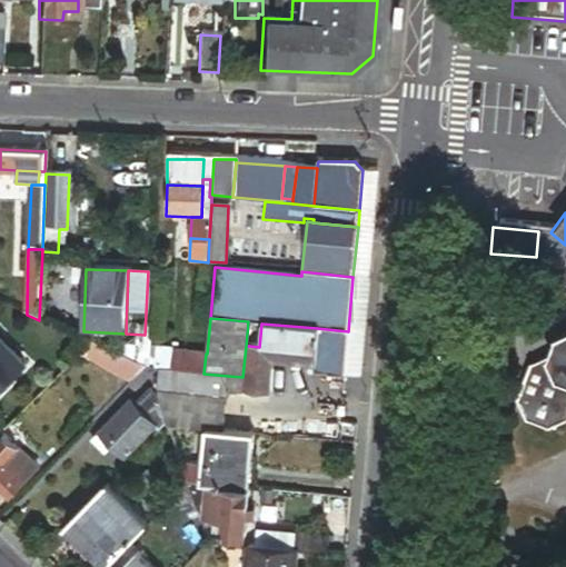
[(344,377),(348,331),(317,328),(261,324),(259,347),(249,346),(246,378),(270,380),(271,364),(314,368),(313,374),(344,377)]
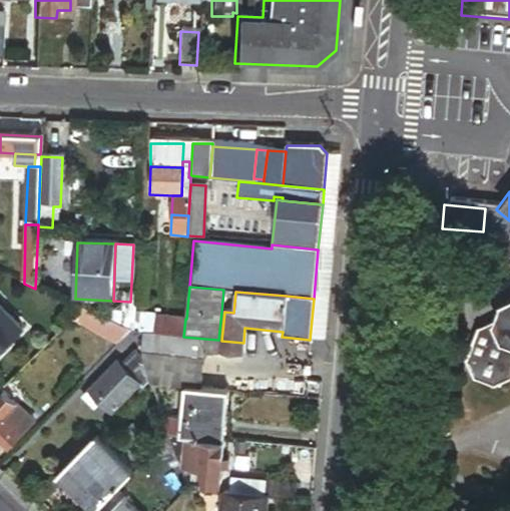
[(509,301),(495,308),(487,328),(470,337),(462,364),(466,382),(490,392),(505,383),(509,370),(509,301)]
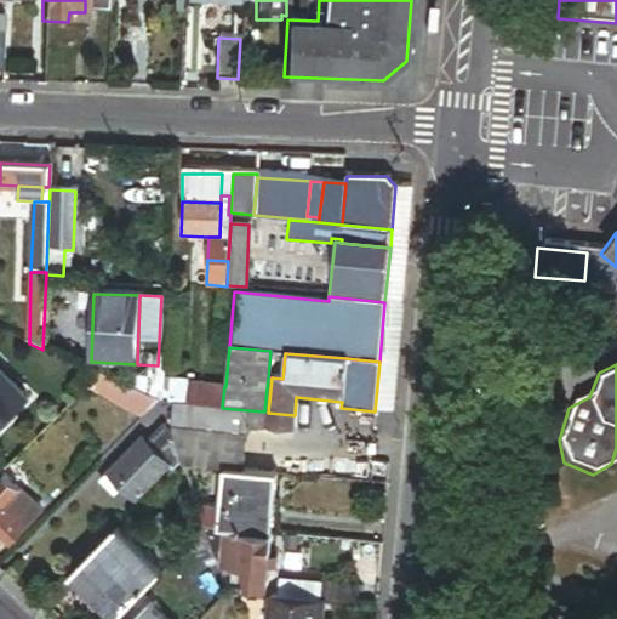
[(163,402),(163,392),(163,368),(152,367),(150,381),(135,380),(135,390),(158,399),(163,402)]
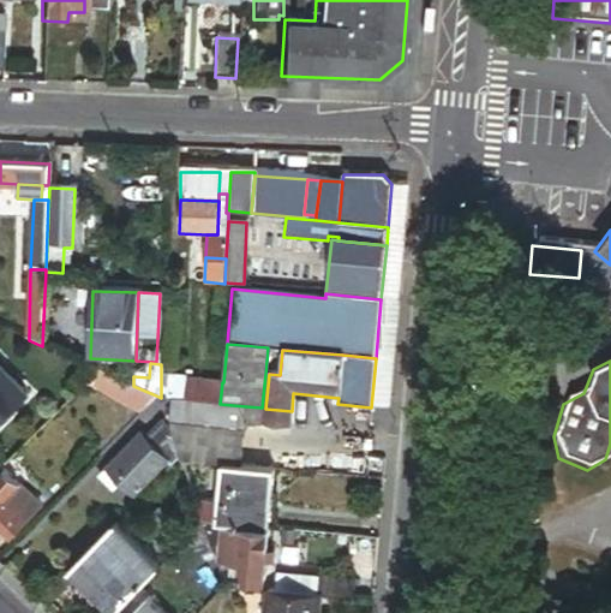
[(84,382),(96,370),(84,364),(72,375),(83,385),(84,382)]
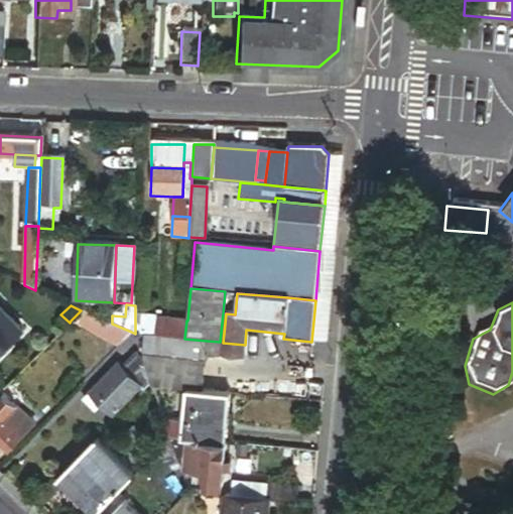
[(71,320),(117,346),(120,343),(131,332),(112,324),(81,310),(71,320)]
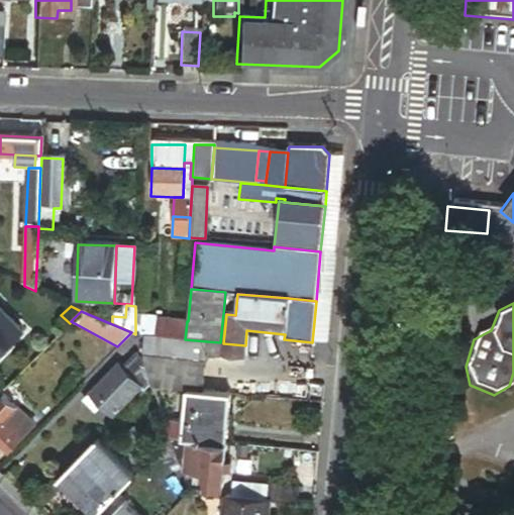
[(0,353),(20,333),(5,317),(0,322),(0,353)]
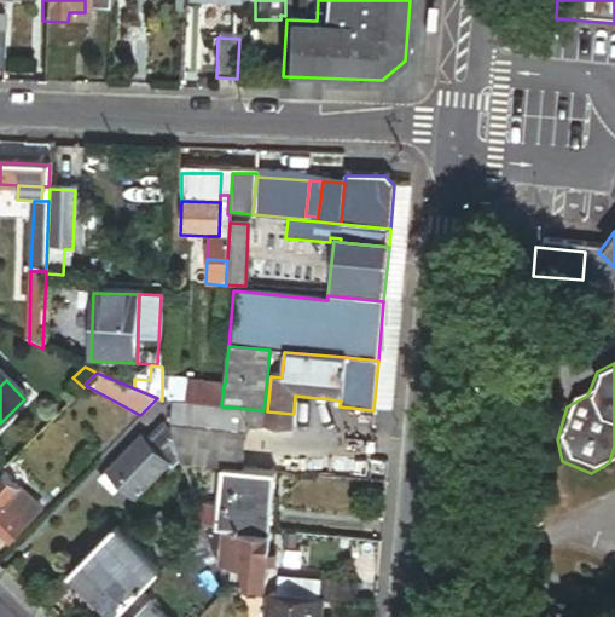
[(221,407),(224,385),(186,382),(185,395),(185,403),(221,407)]
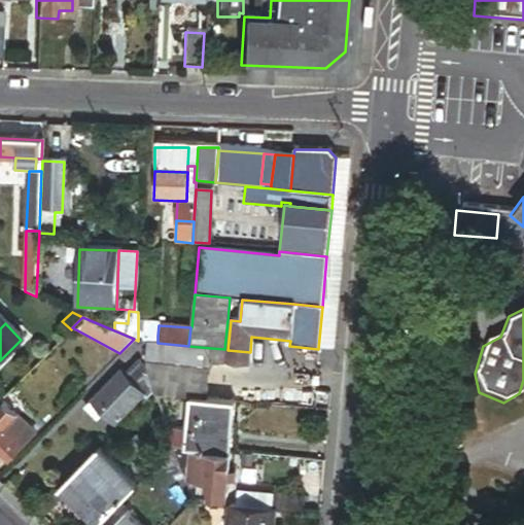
[(134,339),(123,350),(137,366),(144,364),(138,341),(134,339)]
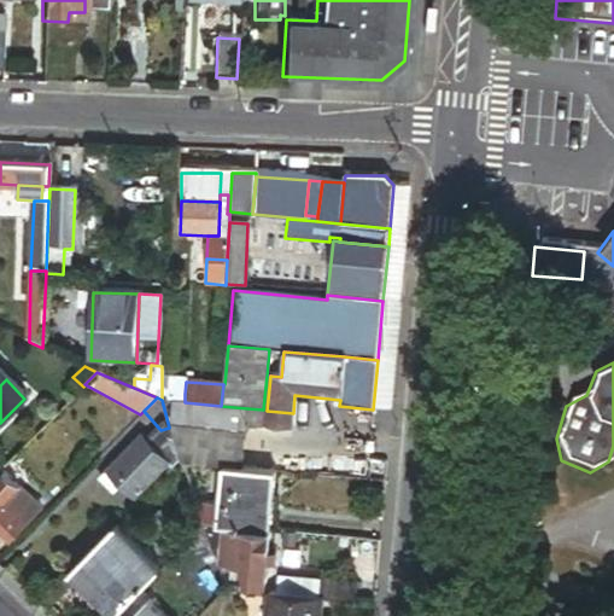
[(162,400),(169,428),(171,436),(179,460),(180,464),(222,468),(241,470),(245,430),(170,424),(173,401),(162,400)]
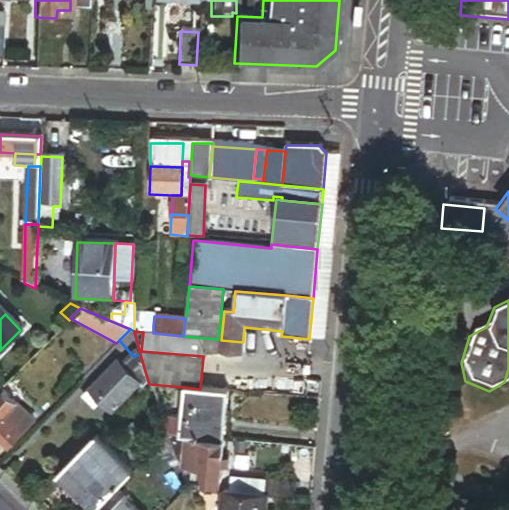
[(205,338),(183,336),(153,333),(148,332),(143,332),(141,351),(203,356),(204,351),(205,338)]
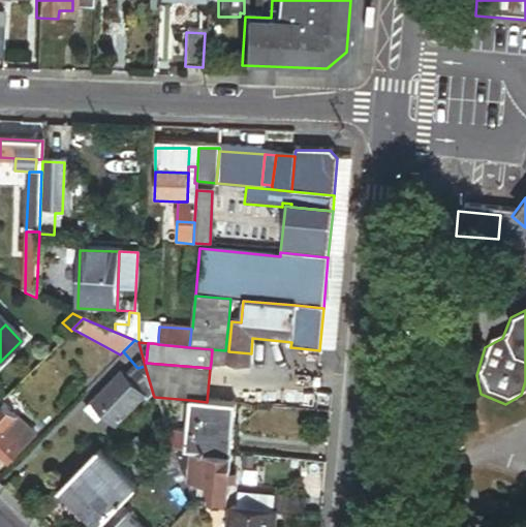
[(225,350),(212,349),(211,363),(224,364),(225,350)]
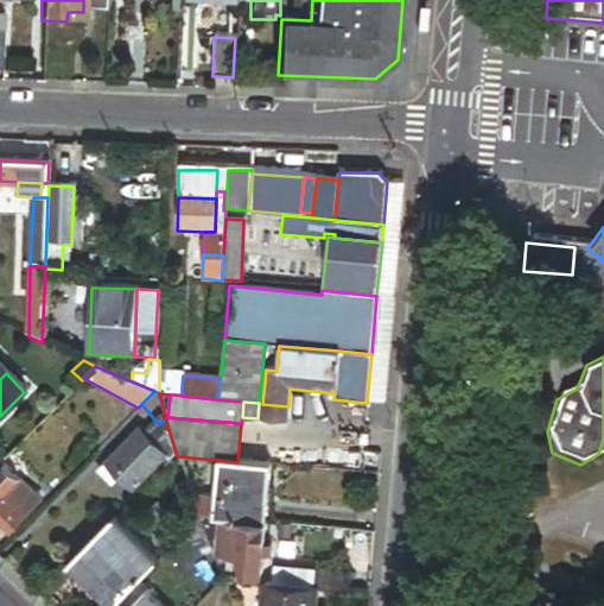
[(287,422),(288,406),(262,404),(261,420),(287,422)]
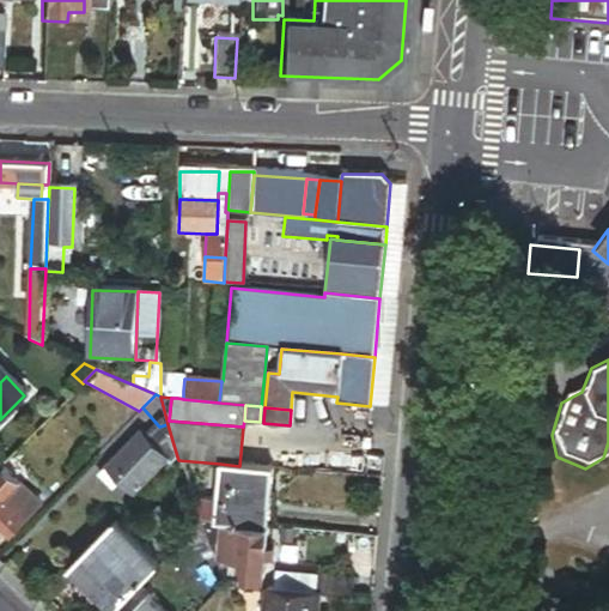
[(148,425),(140,434),(166,461),(170,464),(177,457),(170,433),(160,439),(148,425)]
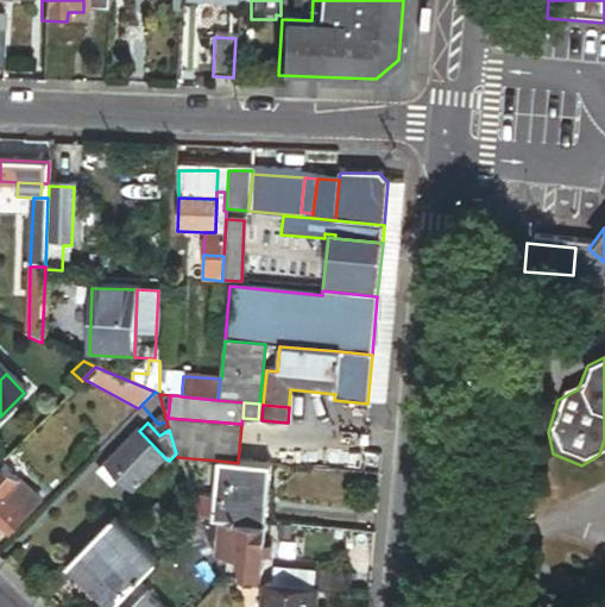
[(165,458),(139,431),(105,465),(131,492),(165,458)]
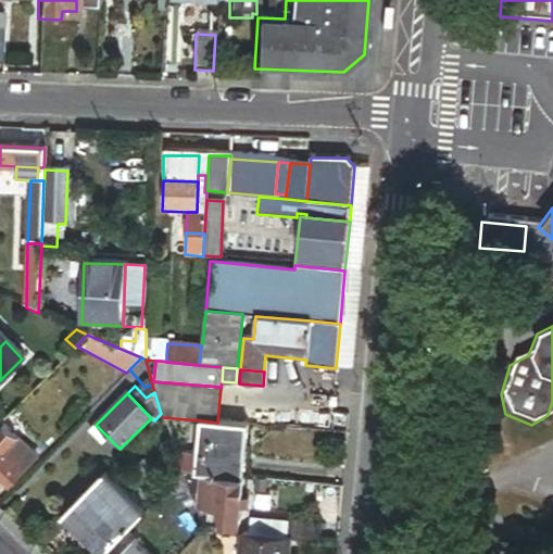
[(175,480),(181,474),(181,473),(175,453),(162,417),(161,414),(154,420),(175,480)]
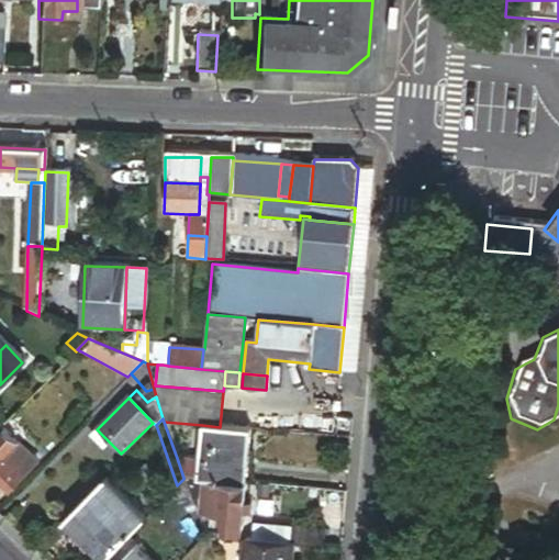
[(245,483),(250,429),(220,427),(202,425),(200,460),(198,479),(245,483)]
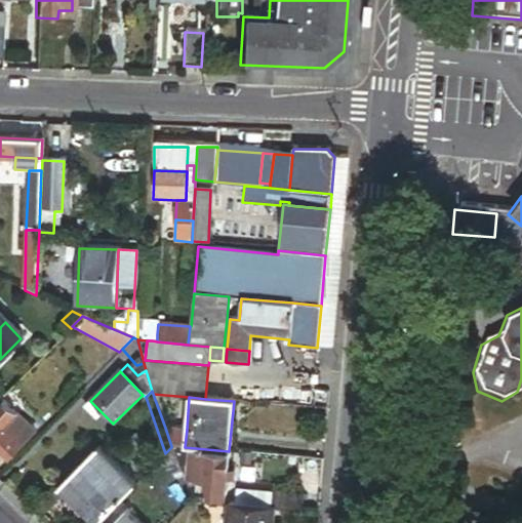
[(9,417),(11,418),(16,413),(3,401),(0,404),(0,427),(1,426),(9,417)]
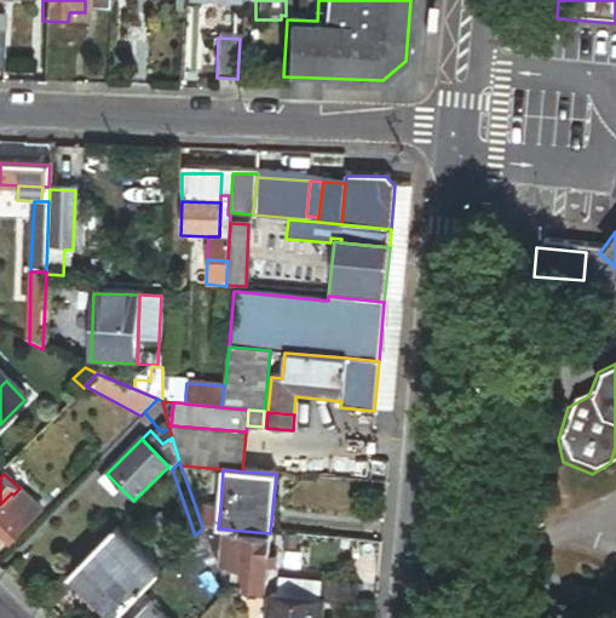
[(27,508),(13,495),(11,493),(1,503),(17,519),(27,508)]
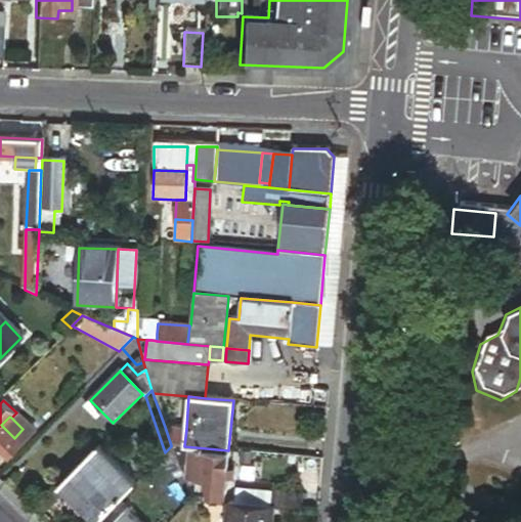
[(14,438),(1,425),(0,426),(0,452),(7,460),(33,433),(26,426),(23,429),(14,438)]
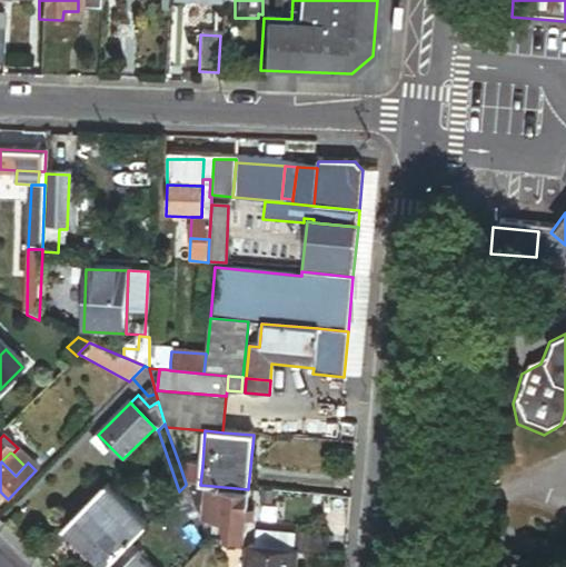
[(202,466),(179,464),(186,484),(200,485),(202,466)]
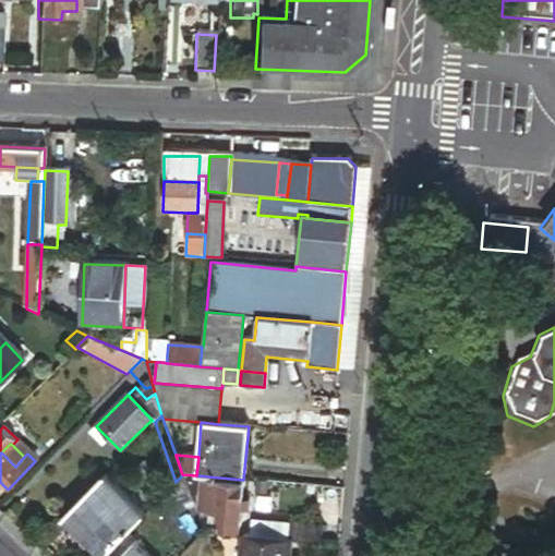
[(147,511),(106,472),(67,512),(107,553),(147,511)]
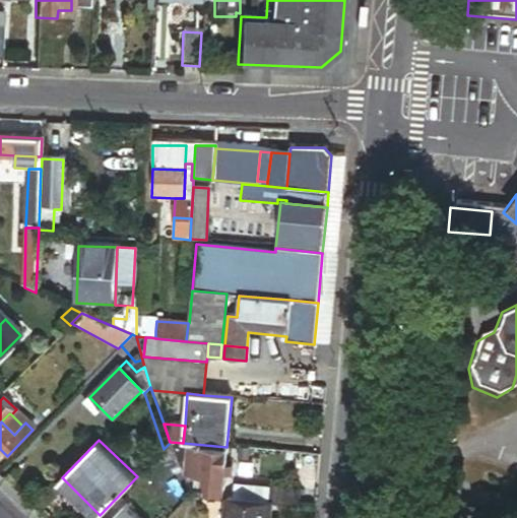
[(172,470),(179,467),(178,464),(170,443),(164,449),(172,470)]
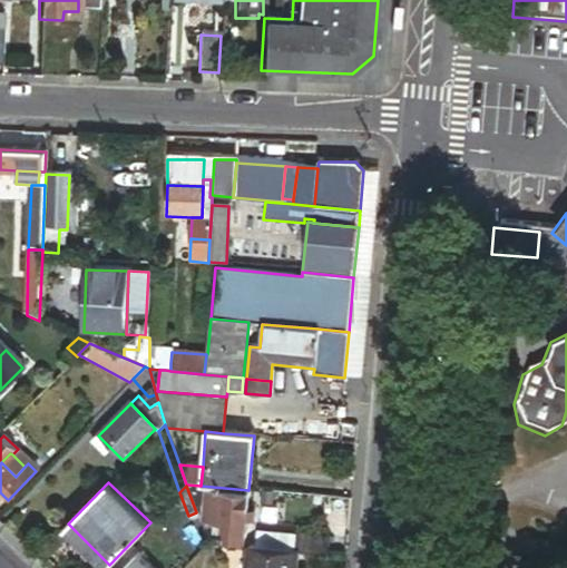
[(201,488),(186,486),(195,509),(198,509),(201,488)]
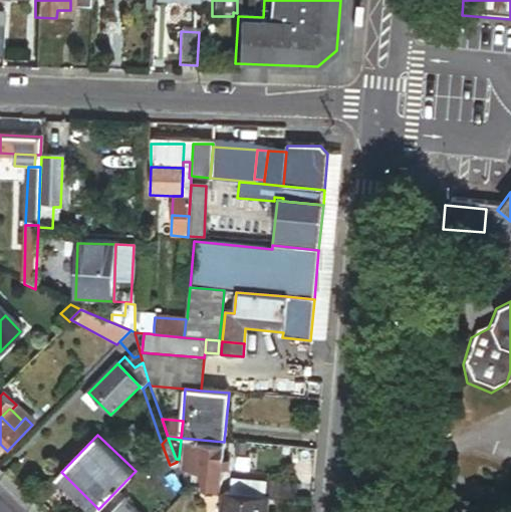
[(220,487),(224,444),(184,440),(182,466),(201,468),(199,485),(220,487)]
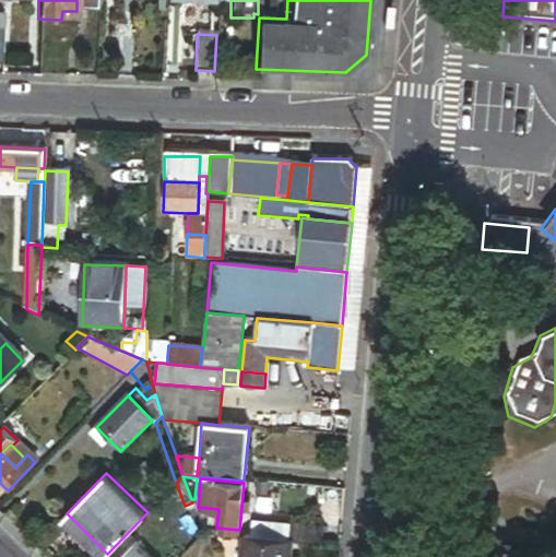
[(285,541),(286,524),(250,521),(248,536),(285,541)]
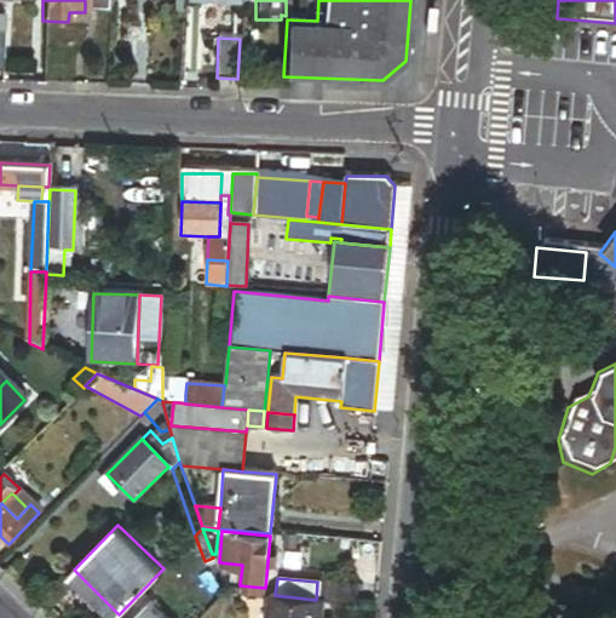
[(317,582),(316,600),(322,600),(353,602),(356,585),(317,582)]
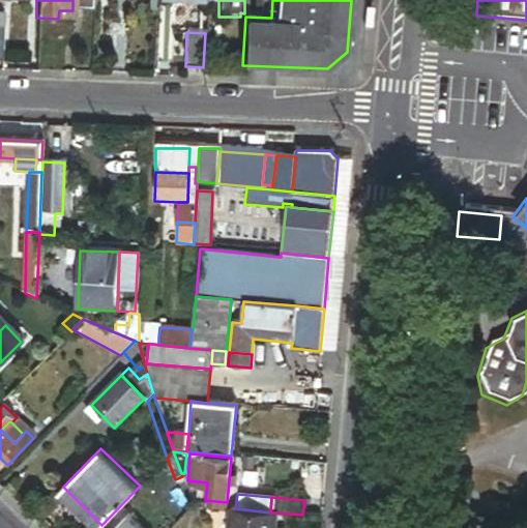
[(235,508),(226,508),(224,527),(273,527),(275,512),(270,512),(235,508)]
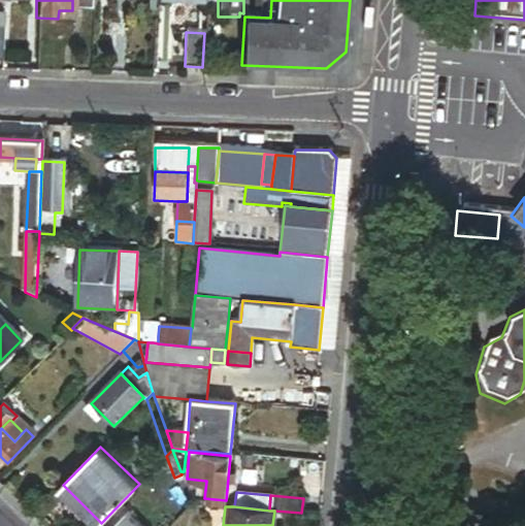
[(140,525),(126,513),(112,525),(140,525)]
